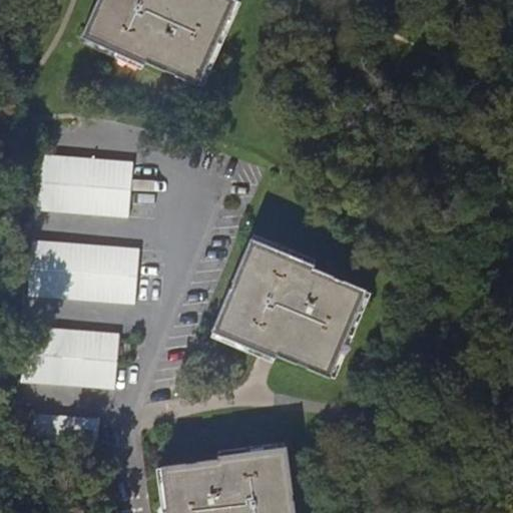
[(96,0),(80,37),(144,67),(147,63),(197,86),(236,2),(232,0),(96,0)]
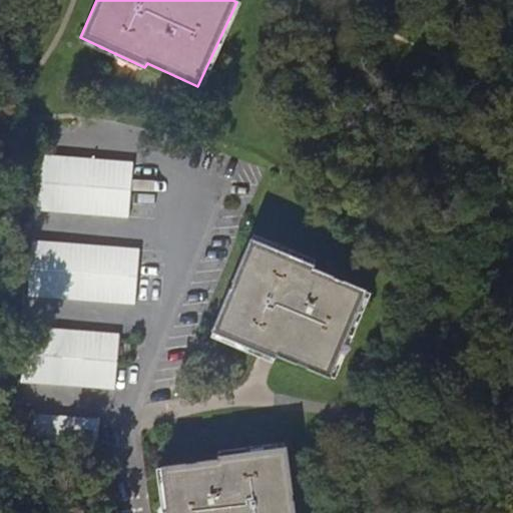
[(34,208),(129,217),(134,164),(39,154),(34,208)]
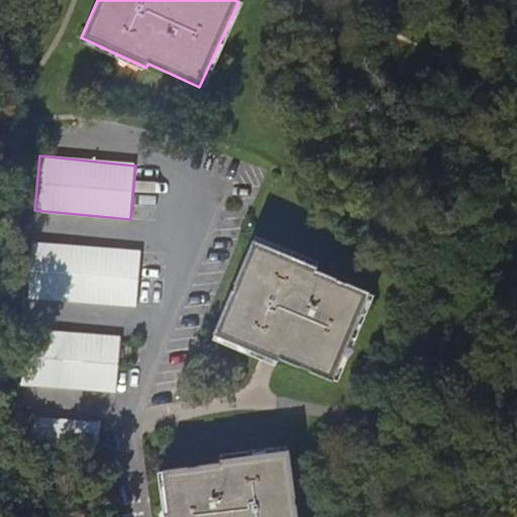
[(253,239),(211,336),(276,365),(279,360),(331,383),(371,294),(317,271),(318,267),(253,239)]
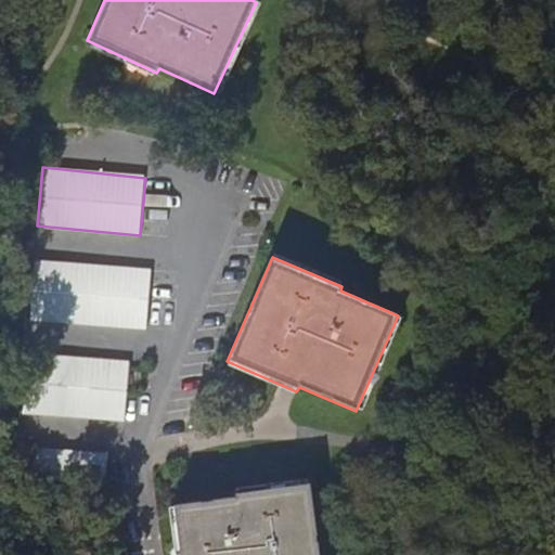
[(34,260),(28,318),(149,328),(154,272),(34,260)]
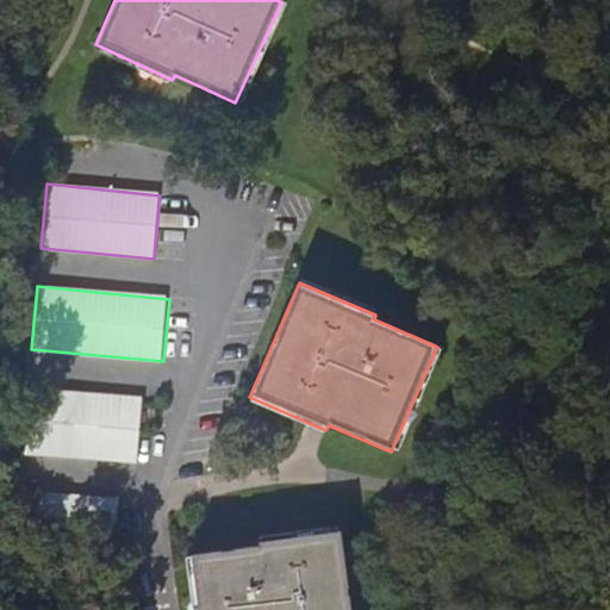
[(33,391),(26,453),(137,464),(143,402),(33,391)]
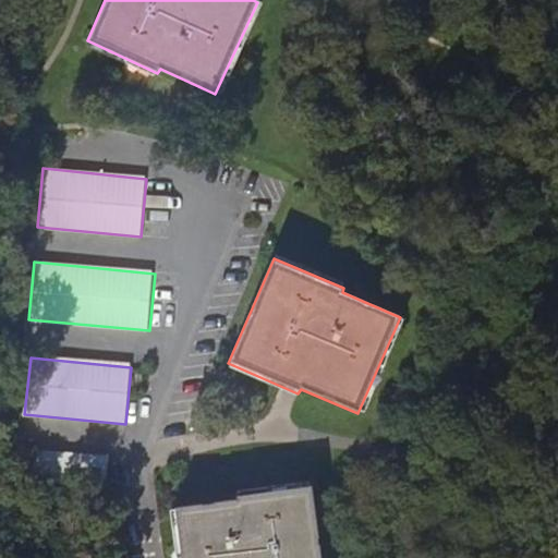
[(38,451),(35,482),(106,489),(108,458),(38,451)]
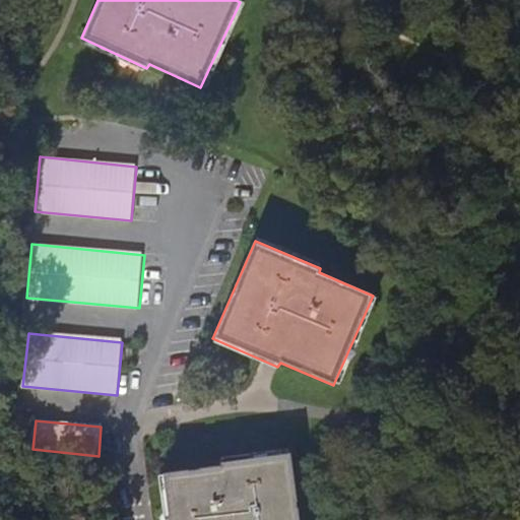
[(302,519),(293,452),(222,462),(223,465),(166,472),(172,519),(302,519)]
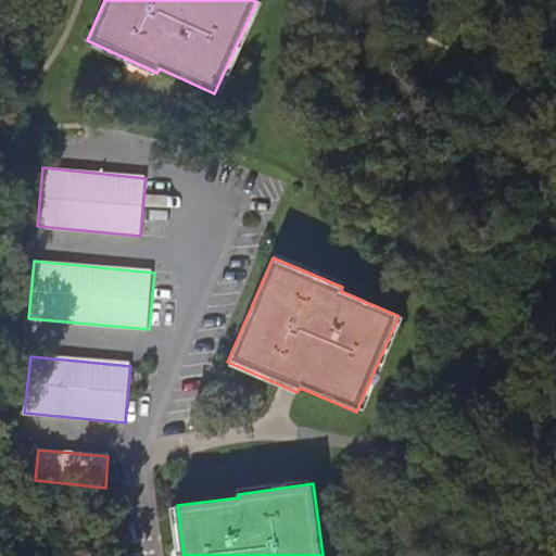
All buildings are outlined.
